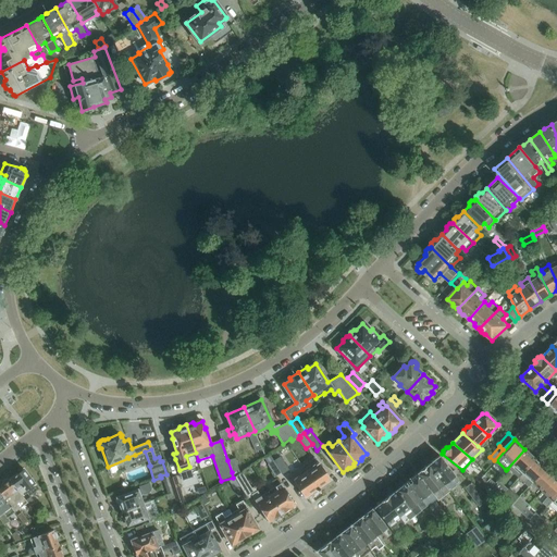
[(524,449),(507,469),(517,479),(518,478),(522,473),(535,458),(524,449)]
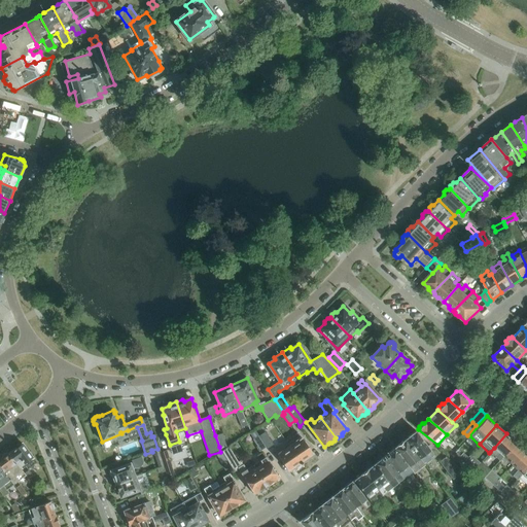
[(265,431),(258,435),(267,447),(268,448),(273,445),(265,431)]
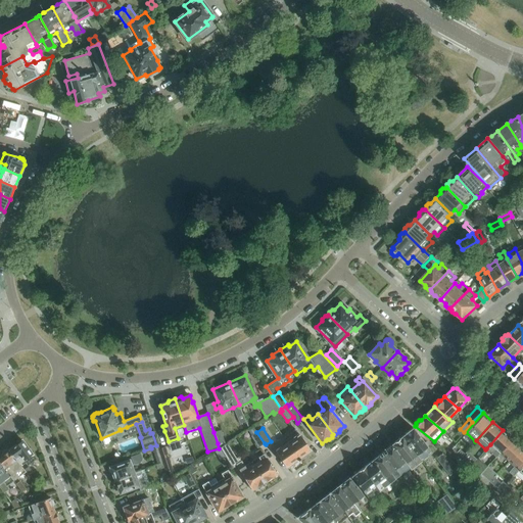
[(286,439),(300,460),(305,457),(306,453),(311,449),(295,428),(290,432),(292,435),(286,439)]
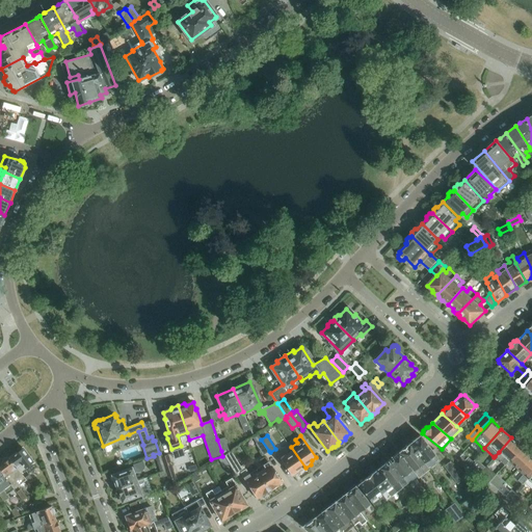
[(440,460),(420,435),(408,444),(428,469),(440,460)]
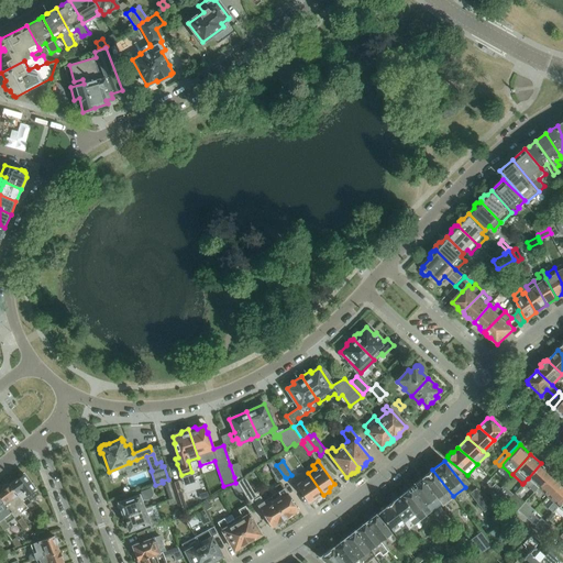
[(238,463),(230,465),(234,477),(242,475),(238,463)]
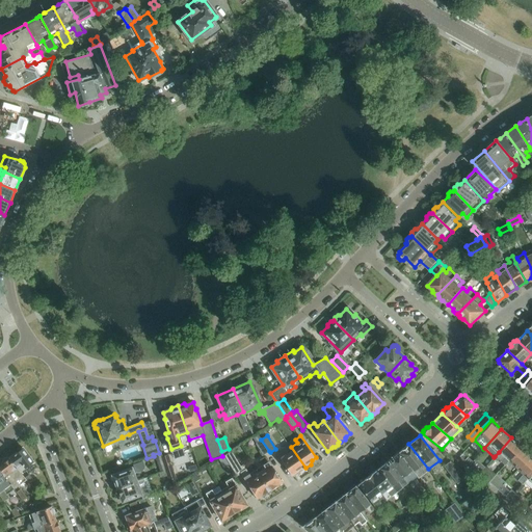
[(508,460),(521,446),(511,437),(499,452),(495,456),(504,464),(508,460)]
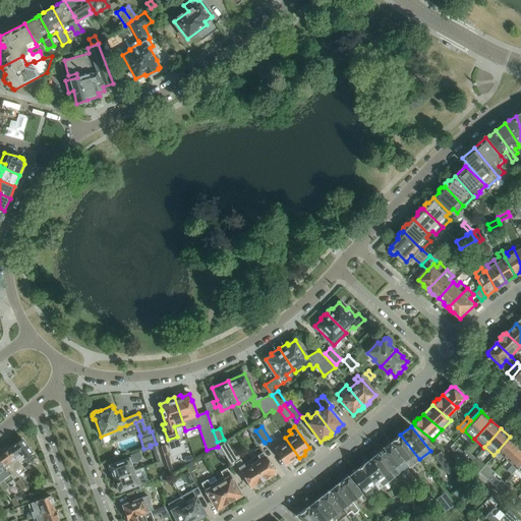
[(264,442),(255,430),(250,433),(257,446),(264,442)]
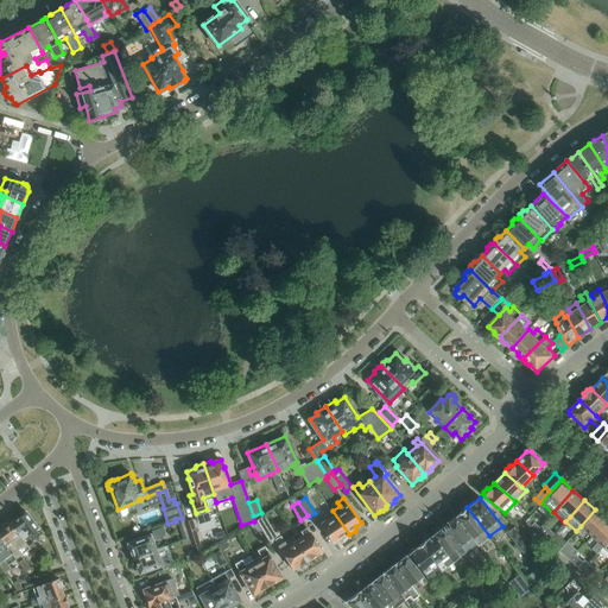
[(330,507),(316,517),(334,542),(337,538),(342,539),(349,534),(333,511),(330,507)]
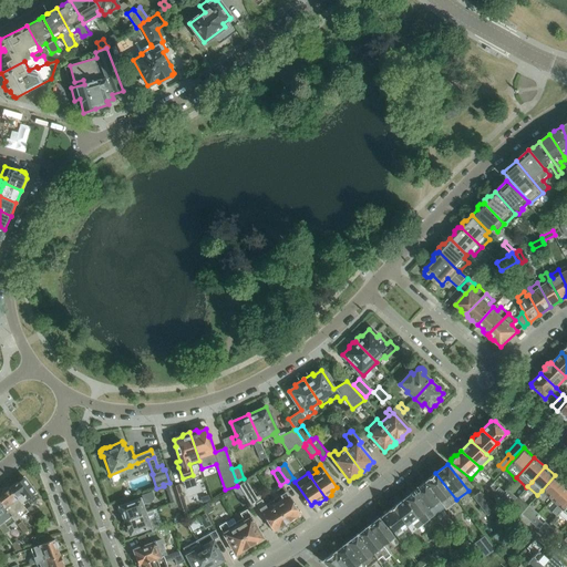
[(456,500),(435,473),(424,482),(444,507),(445,509),(456,500)]
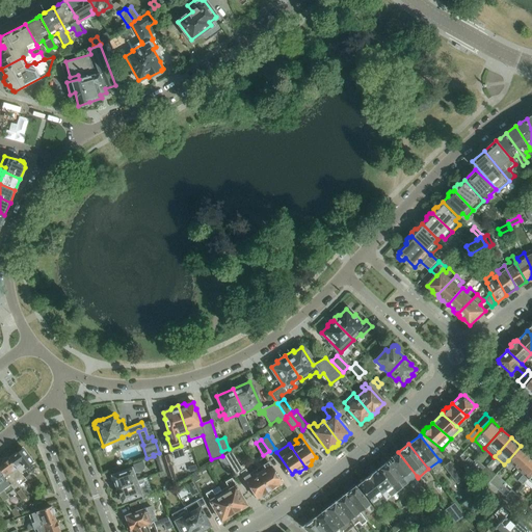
[(517,470),(531,455),(521,446),(508,460),(517,470)]
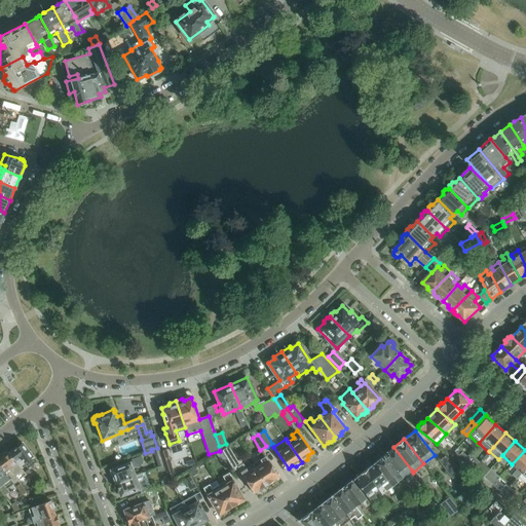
[(15,448),(8,453),(19,466),(20,466),(24,462),(28,467),(35,461),(32,457),(33,457),(32,455),(33,453),(31,451),(28,451),(23,443),(21,444),(19,443),(15,445),(15,447),(15,448)]
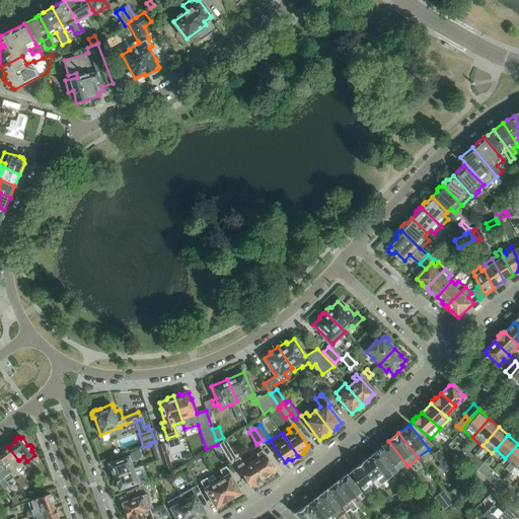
[(264,479),(249,457),(242,461),(239,457),(237,453),(234,454),(226,440),(218,444),(224,453),(230,464),(235,461),(250,486),(255,483),(255,485),(264,479)]
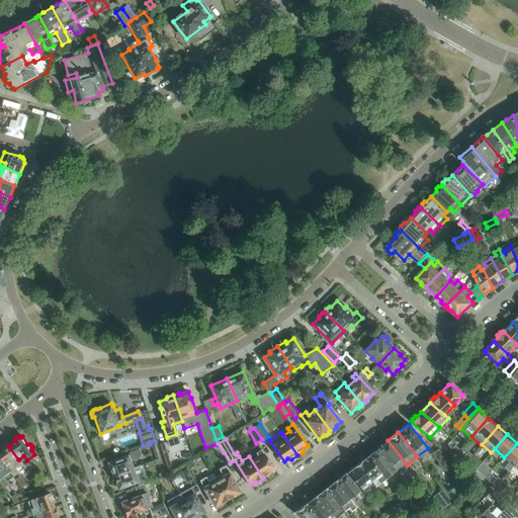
[(406,463),(387,440),(377,448),(396,471),(406,463)]
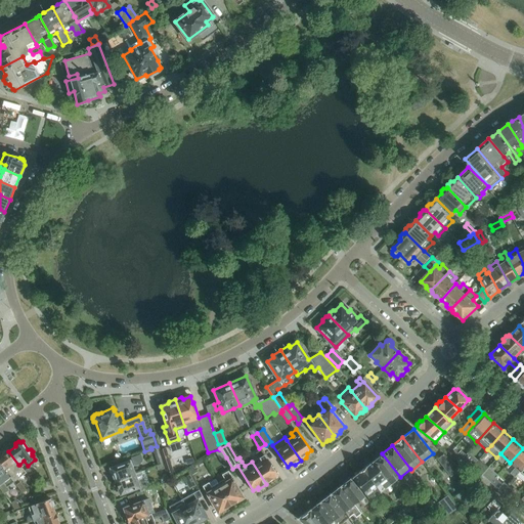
[(166,447),(159,449),(161,459),(162,459),(168,479),(174,475),(166,447)]
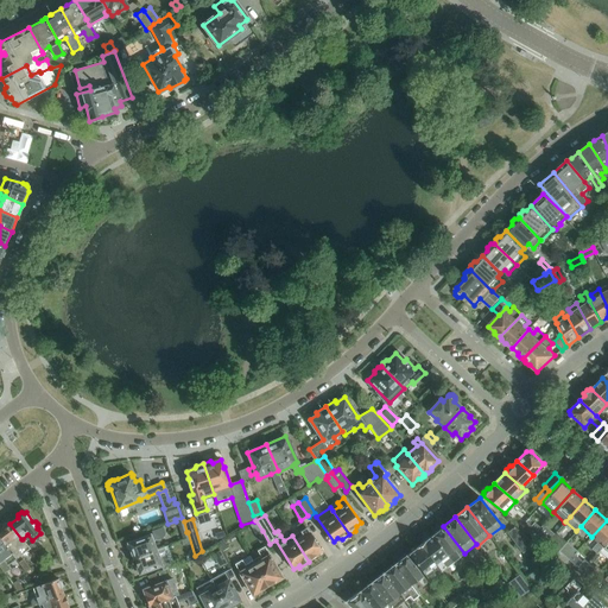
[(255,520),(249,524),(255,534),(263,531),(255,520)]
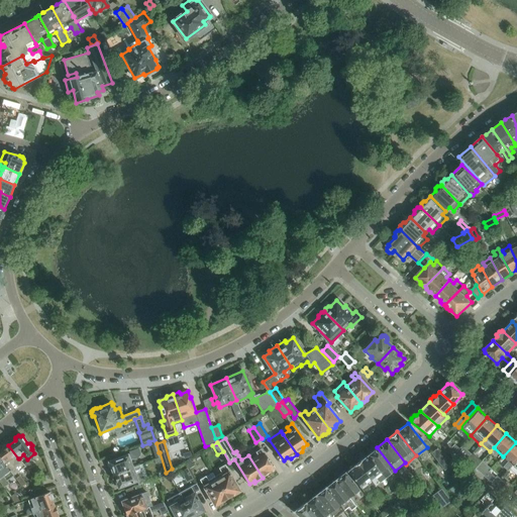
[(509,468),(516,458),(516,442),(516,443),(516,442),(503,456),(508,460),(503,467),(507,471),(509,468)]
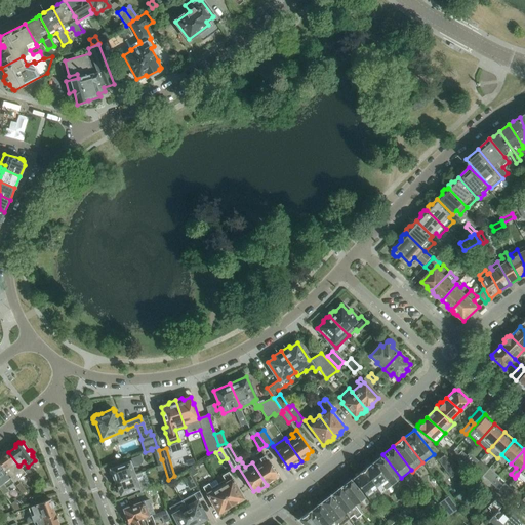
[(259,458),(252,462),(267,485),(274,481),(273,479),(277,476),(265,455),(260,450),(256,453),(259,458)]
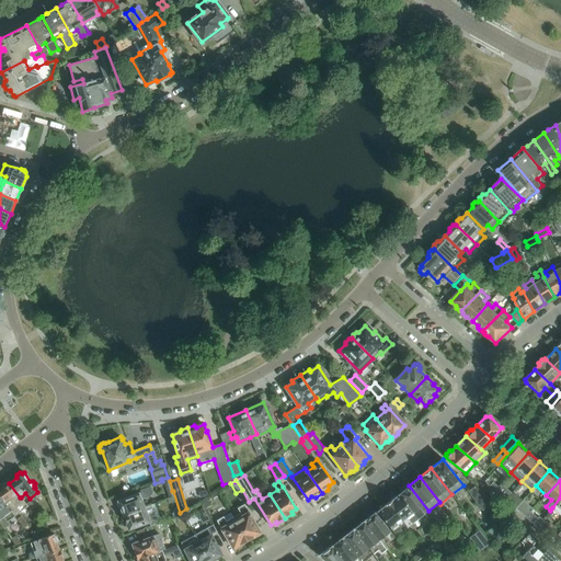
[(24,502),(21,497),(20,497),(9,483),(6,482),(2,484),(2,485),(3,488),(0,490),(0,496),(14,515),(27,505),(29,507),(33,504),(29,499),(24,502)]
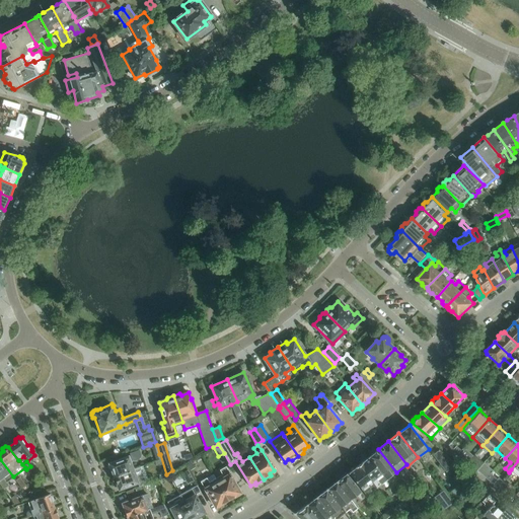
[(453,449),(449,446),(445,451),(453,458),(458,453),(453,449)]
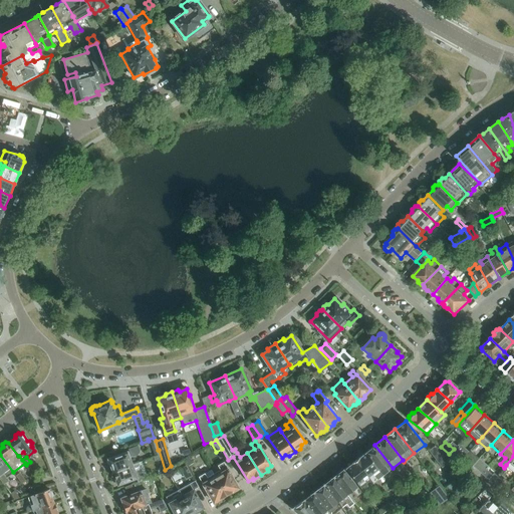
[(467,453),(458,444),(456,446),(454,449),(463,458),(467,453)]
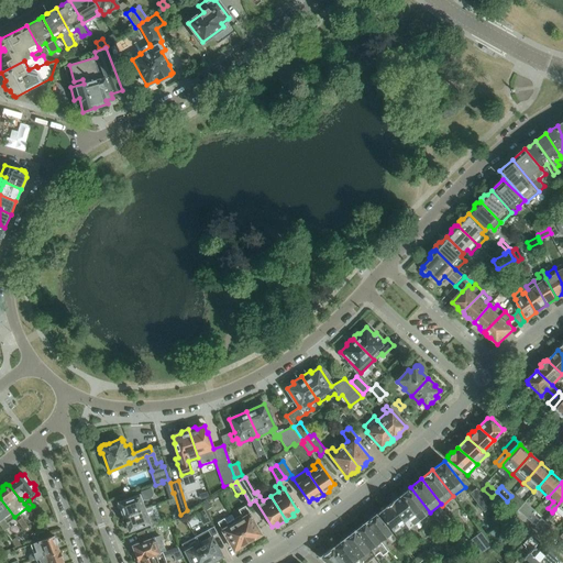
[(430,512),(410,487),(399,496),(420,520),(430,512)]
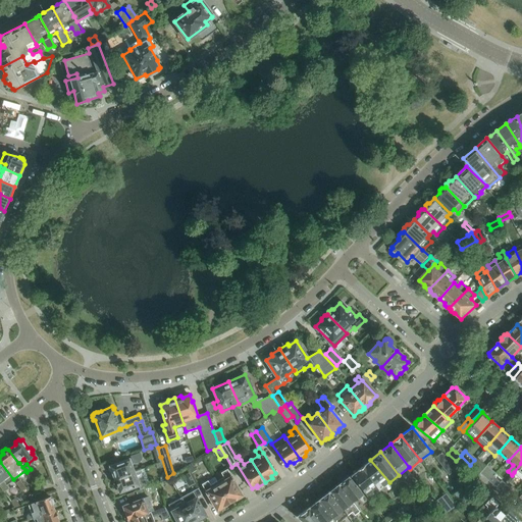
[(112,471),(115,479),(135,471),(132,464),(135,463),(140,461),(141,459),(141,458),(141,457),(140,453),(131,456),(132,458),(110,466),(109,468),(110,471),(112,471)]
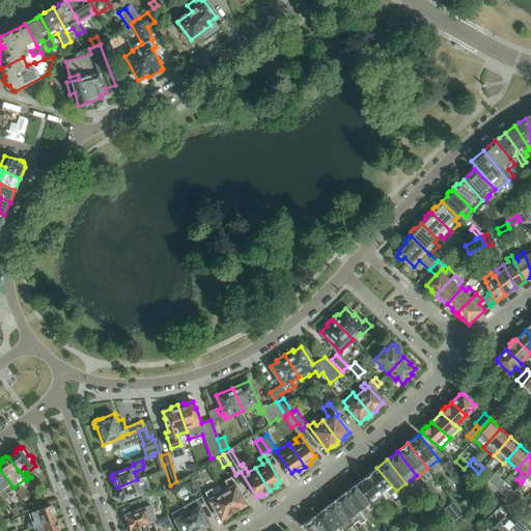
[(450,460),(443,466),(455,483),(467,475),(450,460)]
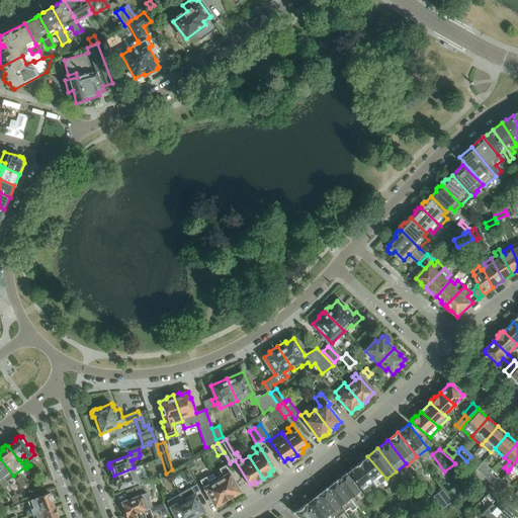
[(471,456),(470,456),(466,461),(476,468),(483,460),(475,453),(471,456)]
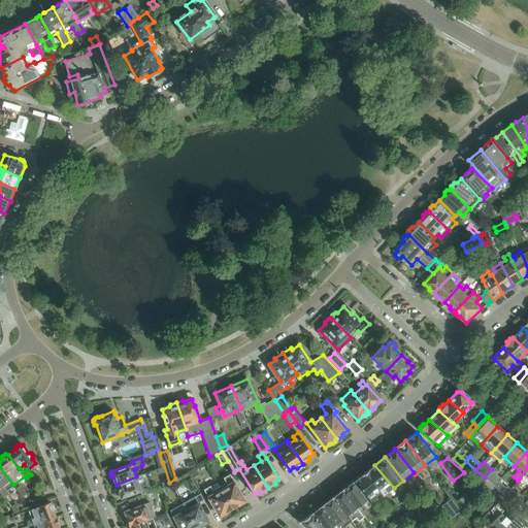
[(394,488),(374,465),(365,472),(384,496),(394,488)]
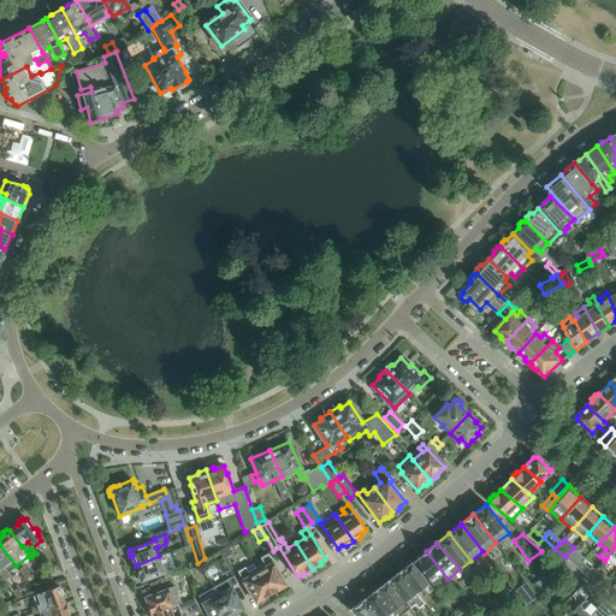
[(16,566),(0,545),(0,574),(4,580),(9,576),(11,575),(9,572),(16,566)]
